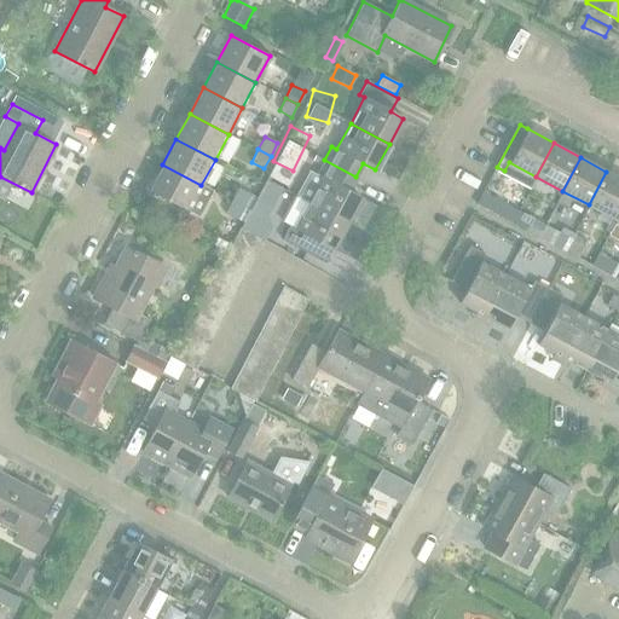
[(347,191),(356,177),(324,160),(316,175),(311,173),(298,197),(347,224),(360,198),(347,191)]
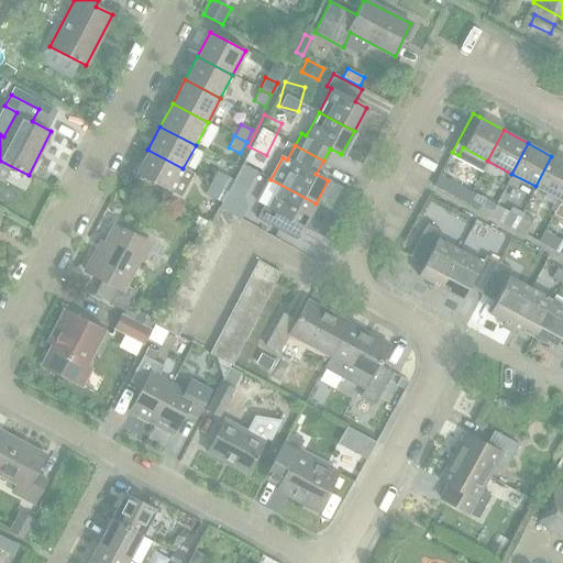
[(192,174),(183,168),(147,150),(135,174),(180,198),(192,174)]
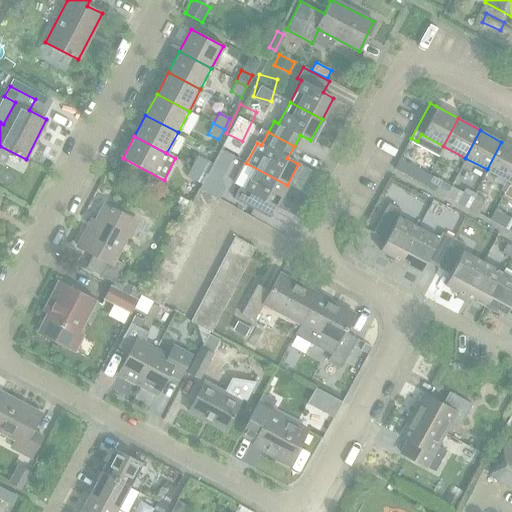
[(509,181),(511,176),(511,147),(501,142),(487,169),(509,181)]
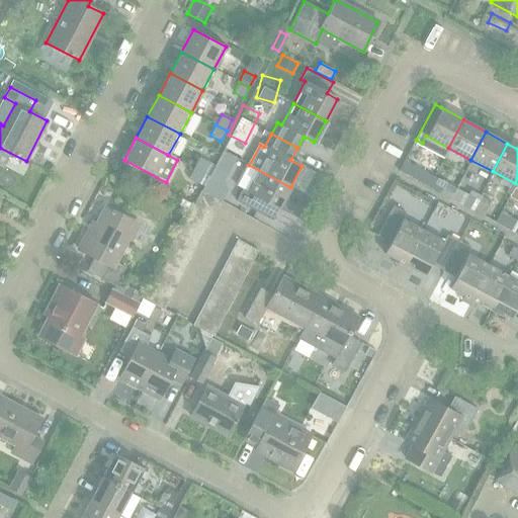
[(193,168),(207,176),(208,175),(208,176),(213,166),(208,164),(209,162),(198,157),(193,168)]
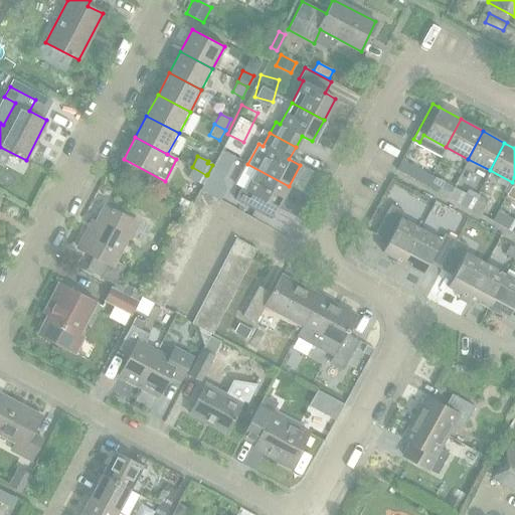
[(247,164),(247,165),(244,163),(233,184),(240,187),(233,199),(234,199),(230,207),(240,212),(243,204),(271,218),(277,207),(289,186),(247,164)]
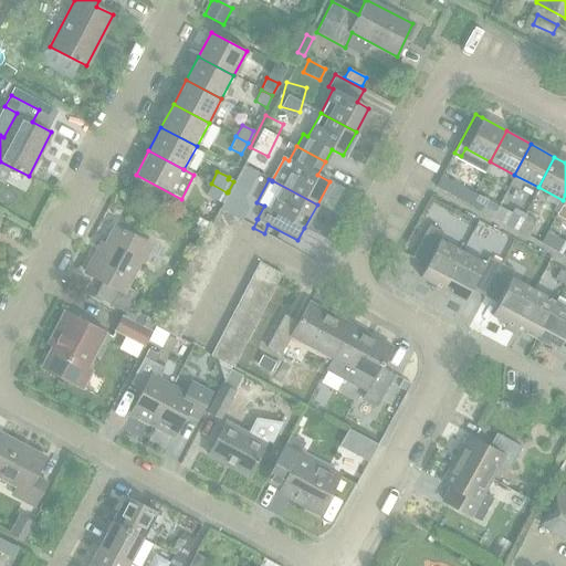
[(222,203),(227,192),(211,184),(206,196),(222,203)]
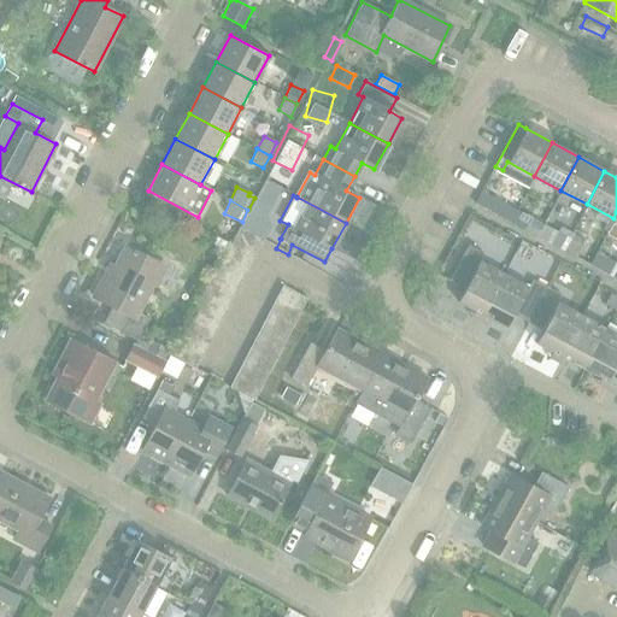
[(511,222),(517,210),(504,203),(498,215),(511,222)]
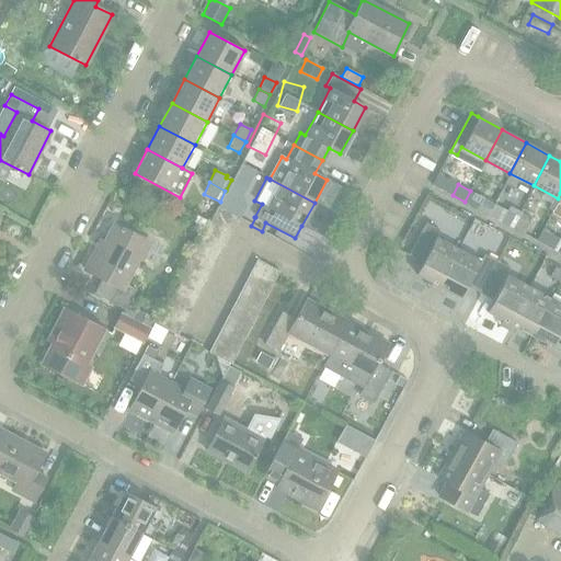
[(476,207),(481,196),(470,191),(465,202),(476,207)]
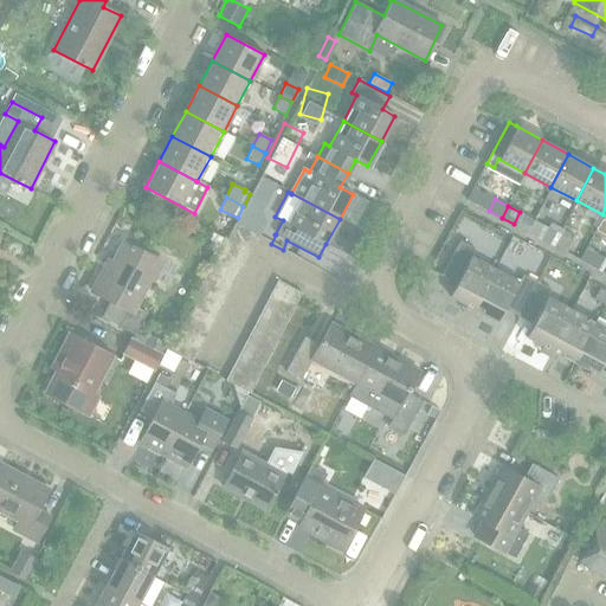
[(527,231),(534,219),(520,212),(514,224),(527,231)]
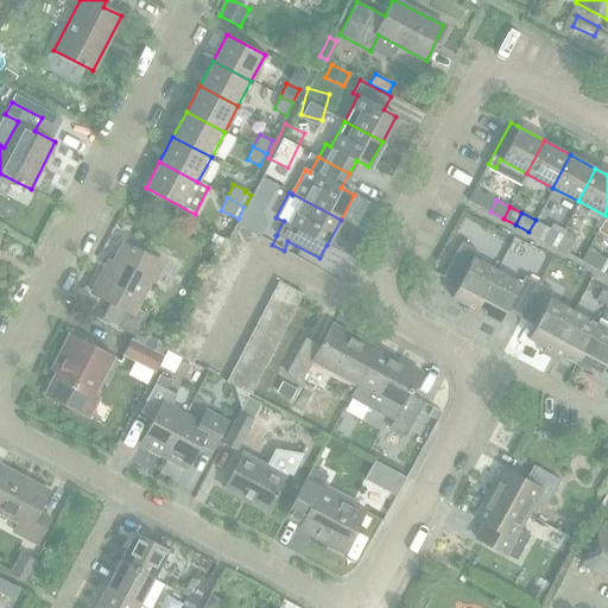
[(542,239),(549,228),(536,220),(529,232),(542,239)]
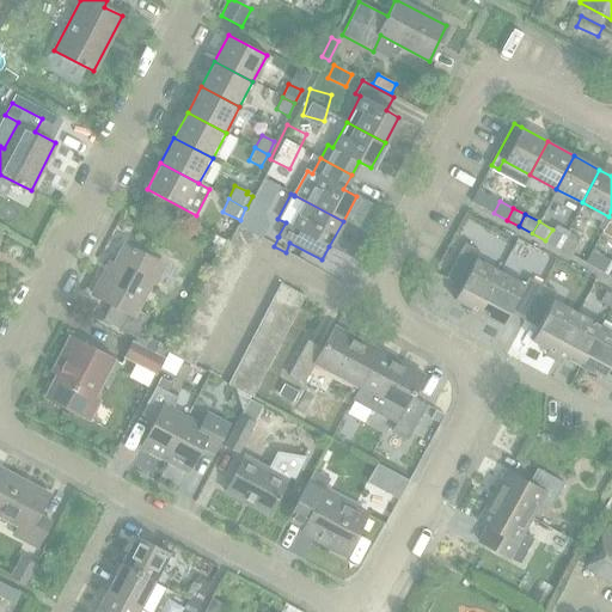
[(170,346),(167,350),(193,365),(259,237),(237,225),(228,242),(225,240),(170,346)]
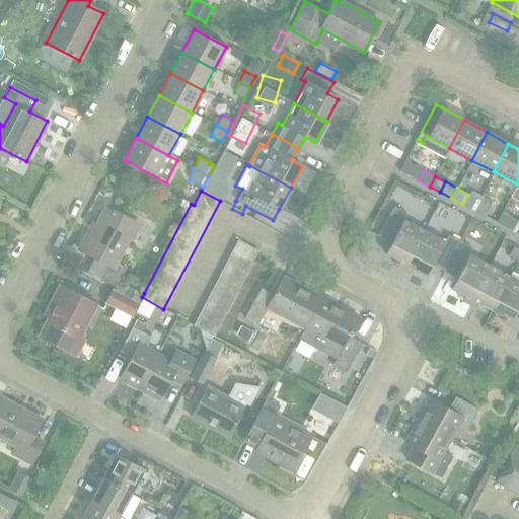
[(473,210),(478,200),(468,195),(462,204),(473,210)]
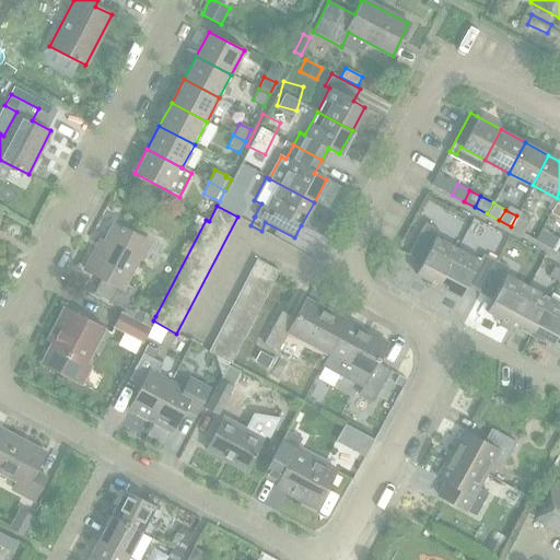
[(511,226),(523,233),(528,222),(516,216),(511,226)]
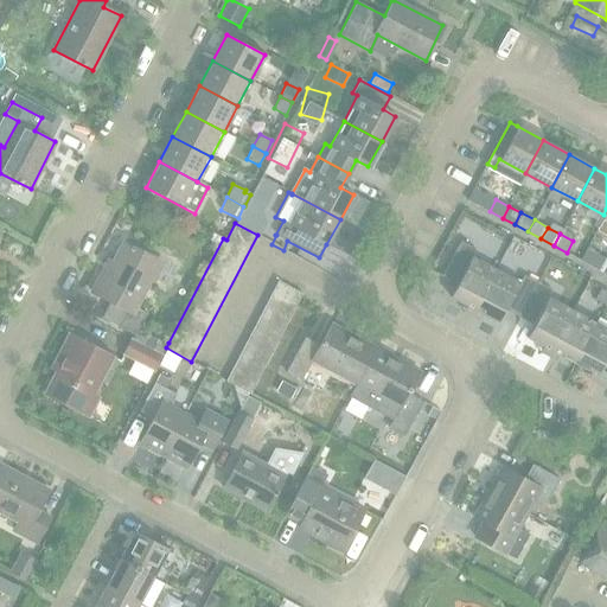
[(473,308),(494,269),(471,256),(474,249),(459,241),(441,275),(457,283),(449,295),(473,308)]
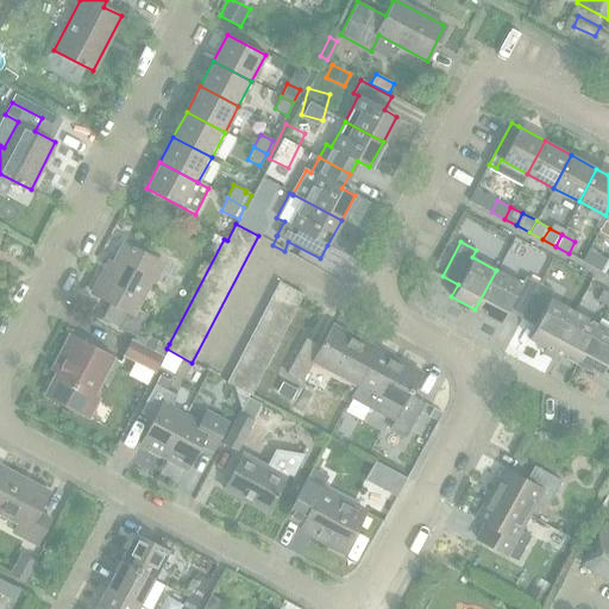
[(100,318),(135,336),(145,313),(136,308),(159,262),(123,243),(106,276),(101,274),(90,294),(108,302),(100,318)]
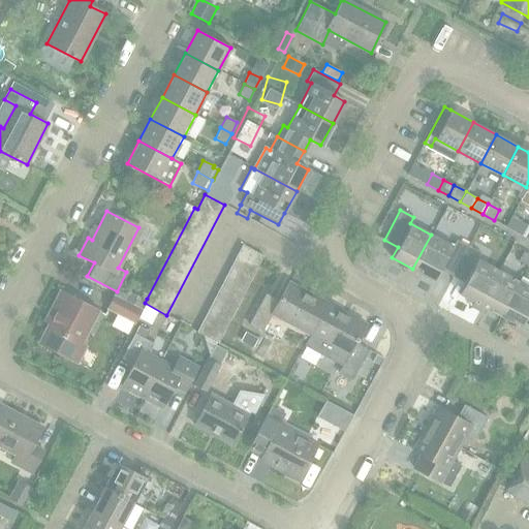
[(528,239),(528,236),(528,225),(523,222),(518,232),(528,239)]
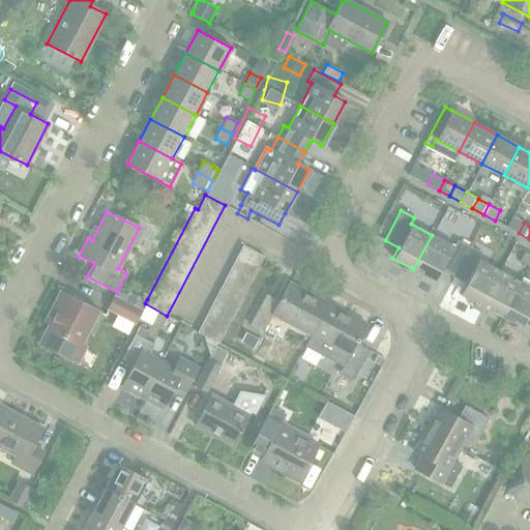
[(452,276),(469,246),(457,239),(452,246),(432,235),(413,269),(435,281),(441,270),(452,276)]
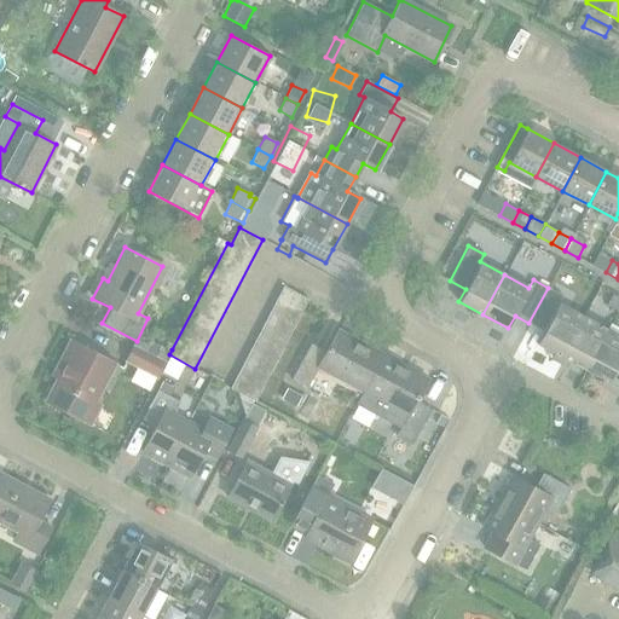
[(230,387),(254,400),(307,299),(283,285),(230,387)]
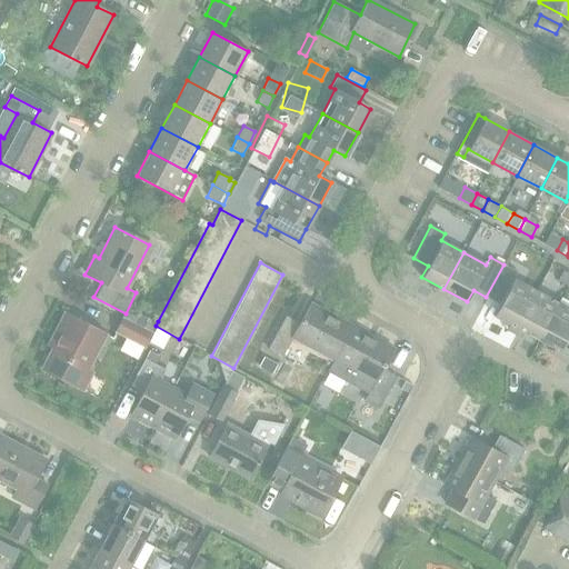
[(516,328),(536,291),(512,279),(517,271),(503,265),(486,297),(499,303),(492,316),(516,328)]
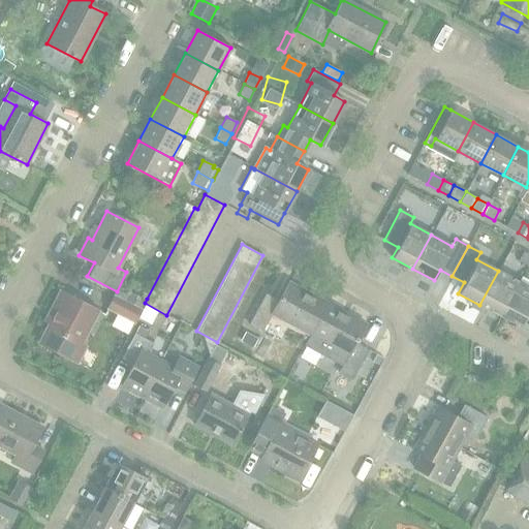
[(527,266),(528,262),(528,254),(523,251),(518,260),(527,266)]
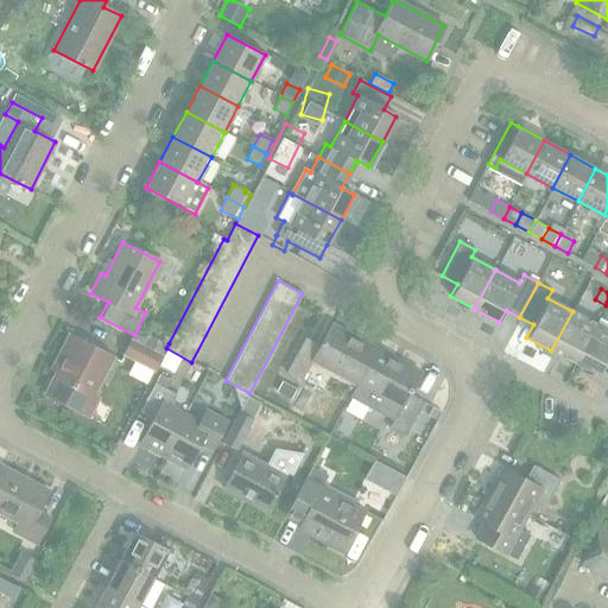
[(575,363),(596,324),(572,311),(551,350),(575,363)]
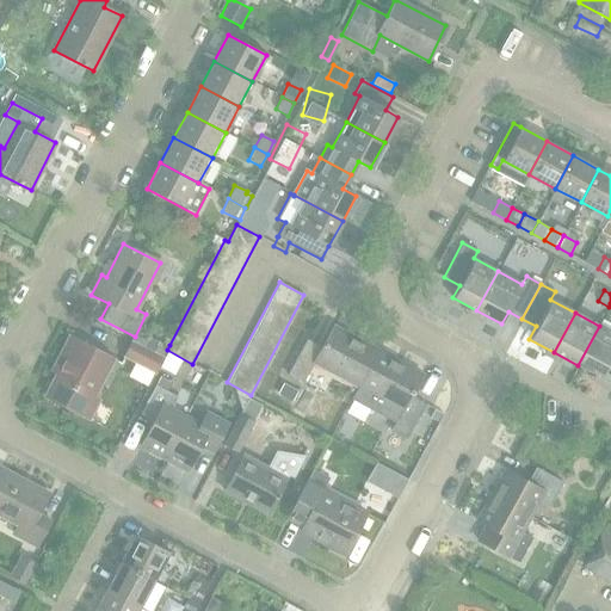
[(357,386),(376,351),(332,326),(321,347),(306,339),(287,374),(302,382),(313,362),(357,386)]
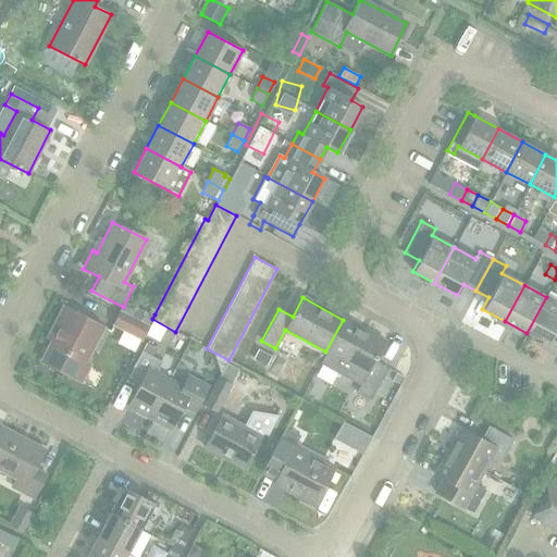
[(548,344),(556,329),(556,302),(546,297),(527,333),(548,344)]
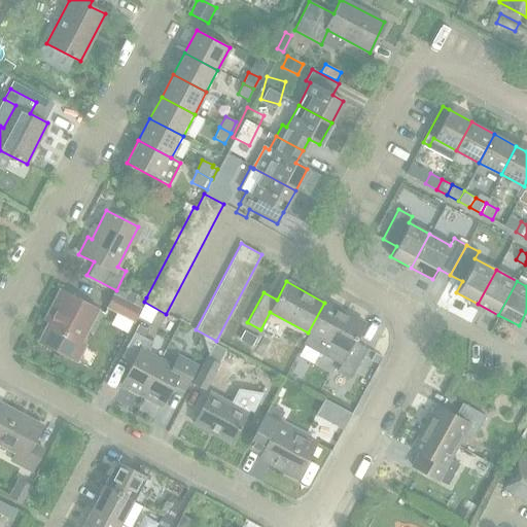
[(131,288),(125,299),(141,307),(144,302),(146,297),(131,288)]
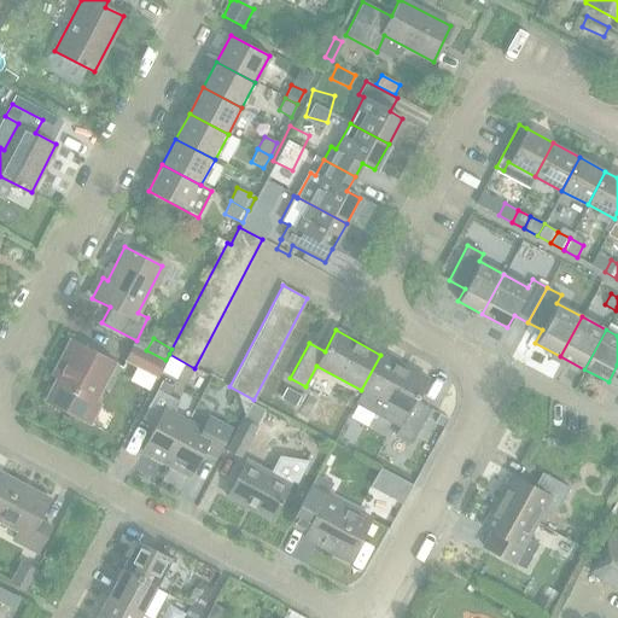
[(46,401),(85,420),(114,361),(70,339),(60,360),(65,362),(46,401)]
